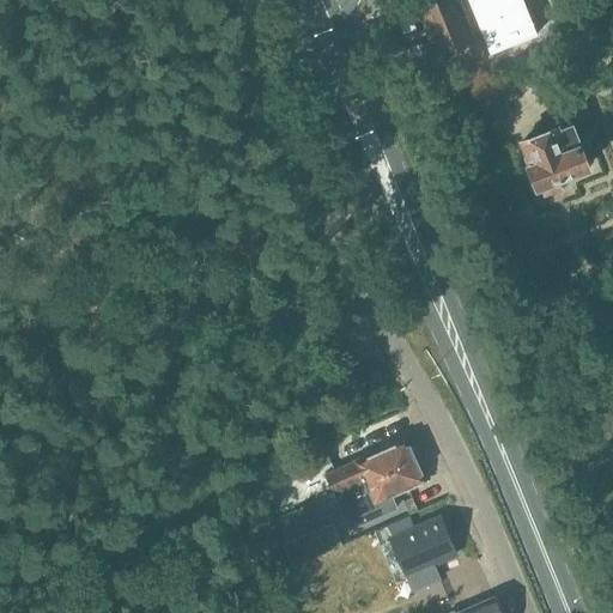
[(459,0),(442,0),(424,7),(437,37),(432,38),(439,56),(475,41),(475,38),(484,35),(492,54),(539,35),(523,0),(469,0),(461,4),(459,0)]
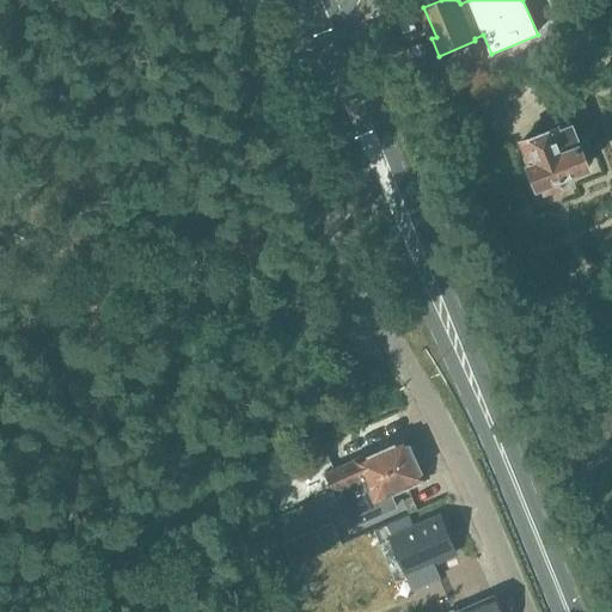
[(593,132),(585,110),(564,118),(568,127),(557,132),(556,127),(521,141),(530,165),(528,165),(537,187),(539,187),(543,196),(563,189),(560,178),(586,167),(575,139),(593,132)]
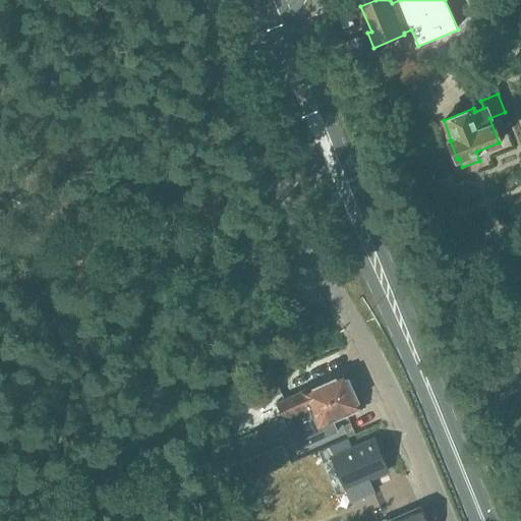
[(520,359),(509,364),(514,375),(520,372),(520,359)]
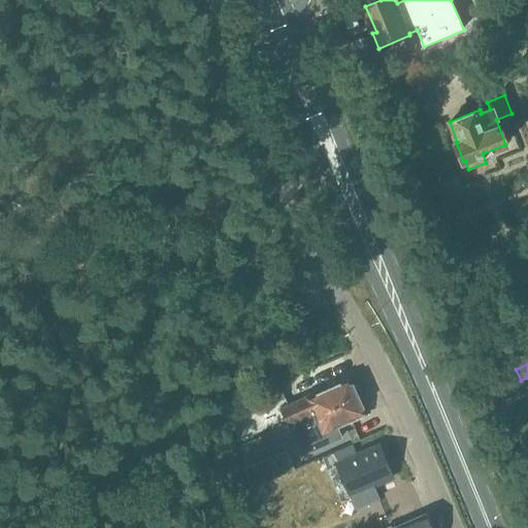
[(305,398),(281,408),(286,421),(286,422),(309,413),(311,411),(311,413),(360,391),(358,385),(355,383),(351,380),(350,377),(304,397),(305,398)]
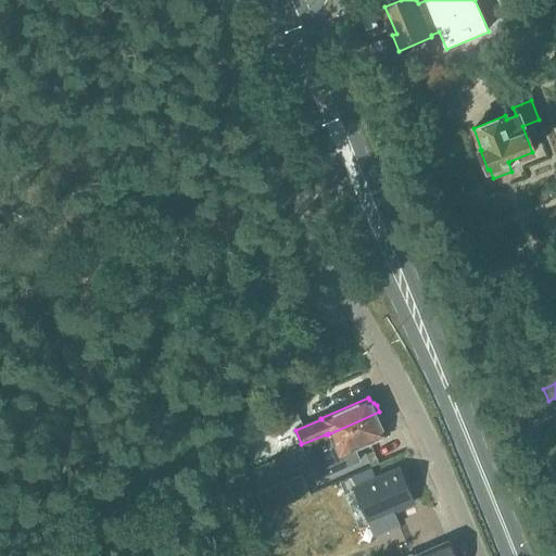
[(295,407),(249,427),(254,440),(301,419),(295,407)]
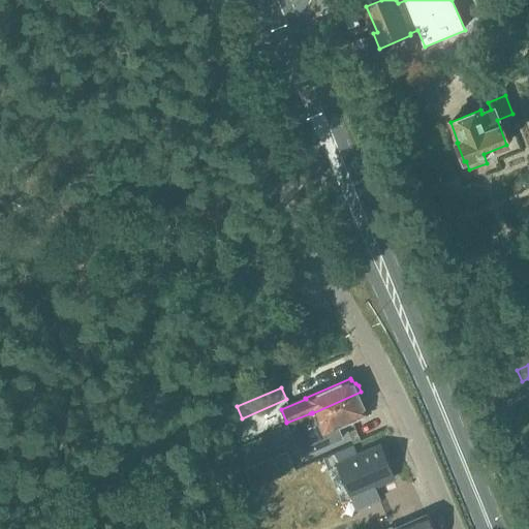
[(310,413),(286,423),(302,458),(344,439),(338,425),(346,422),(366,413),(364,409),(363,406),(364,397),(361,392),(312,413),(312,412),(310,413)]
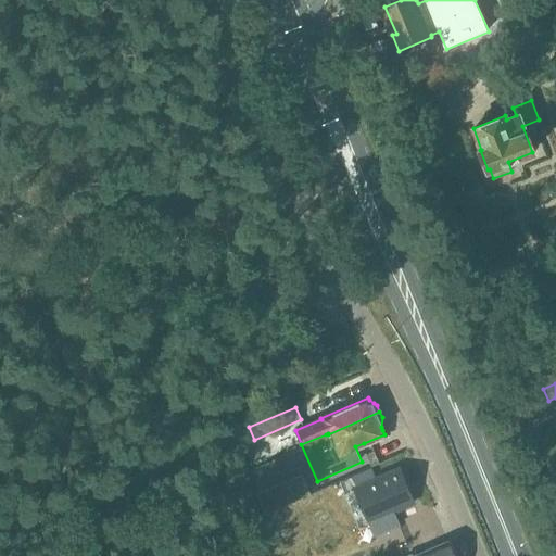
[(376,480),(344,493),(358,527),(369,521),(375,519),(380,532),(399,525),(393,512),(414,502),(400,469),(376,480)]
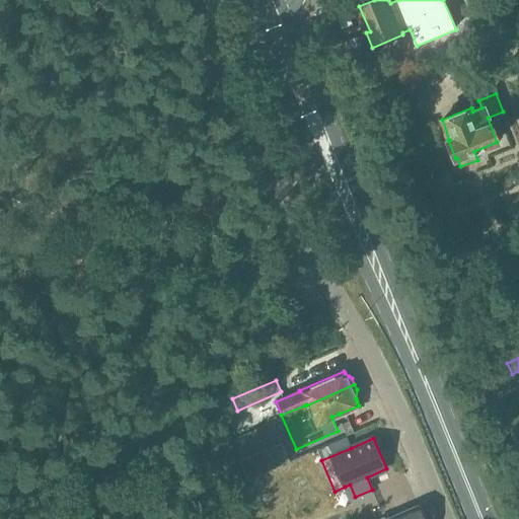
[(248,479),(276,467),(268,449),(240,461),(248,479)]
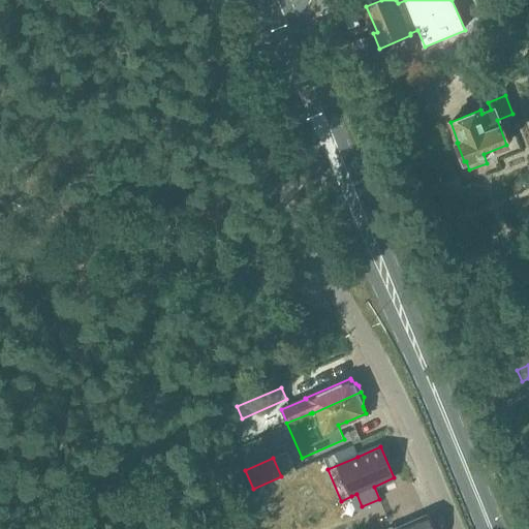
[(432,528),(427,516),(396,528),(432,528)]
